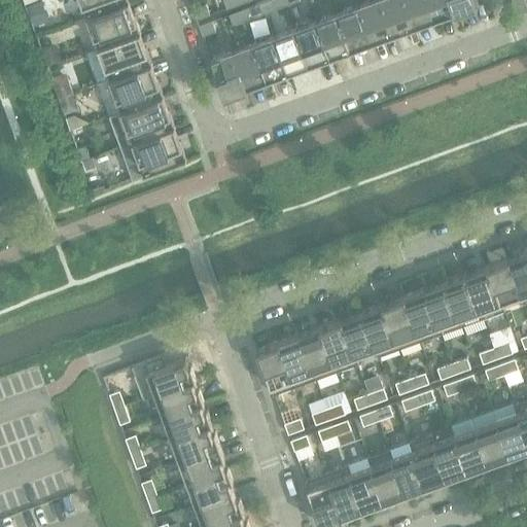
[(80,0),(86,16),(130,1),(129,0),(80,0)]
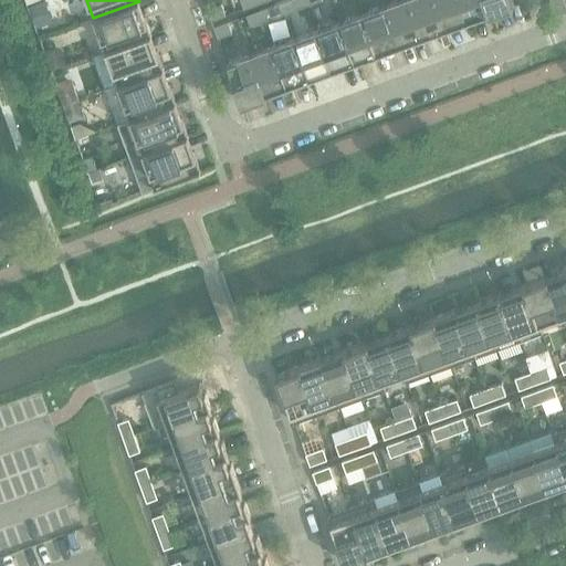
[(310,6),(307,0),(286,0),(283,1),(287,13),(310,6)]
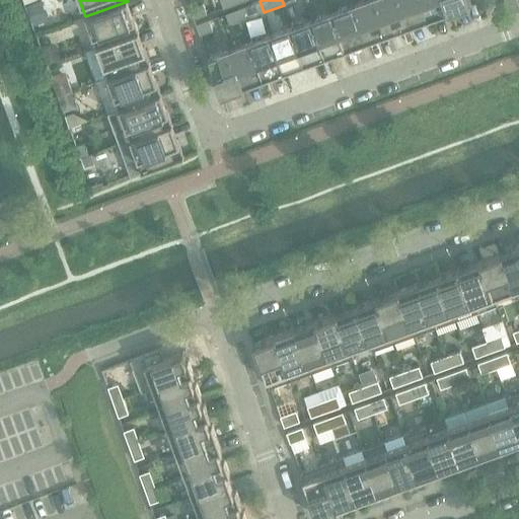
[(375,0),(366,0),(354,4),(367,42),(388,33),(375,0)]
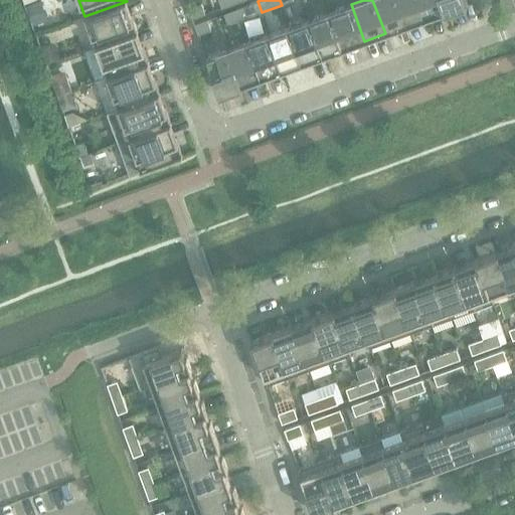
[(372,0),(385,33),(405,26),(395,0),(372,0)]
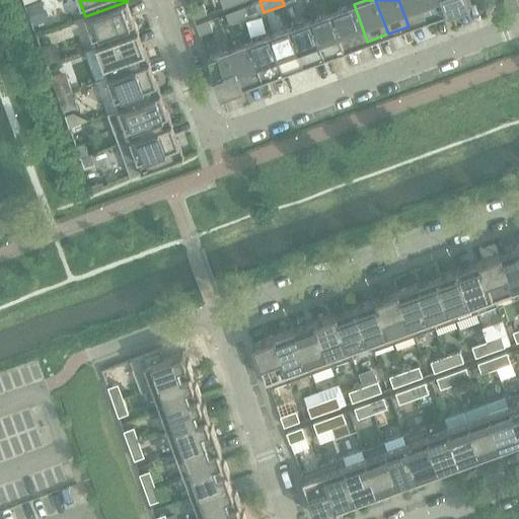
[(398,0),(409,26),(429,18),(422,0),(398,0)]
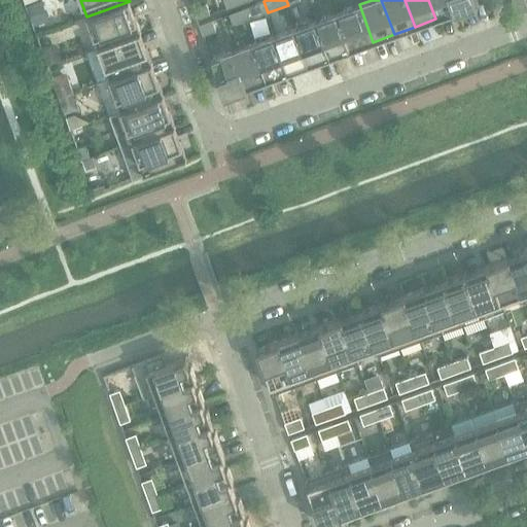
[(457,11),(452,0),(428,0),(435,19),(457,11)]
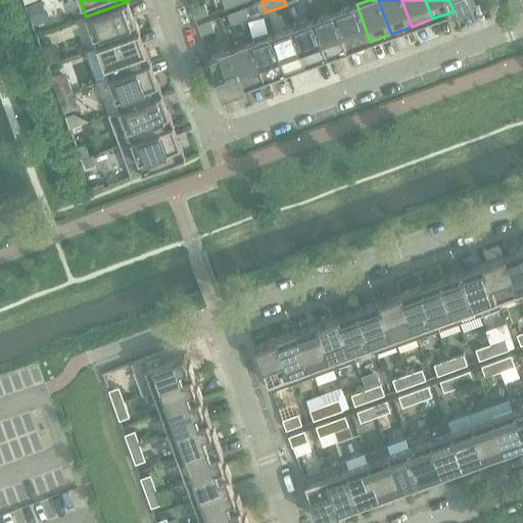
[(448,0),(454,11),(475,3),(473,0),(448,0)]
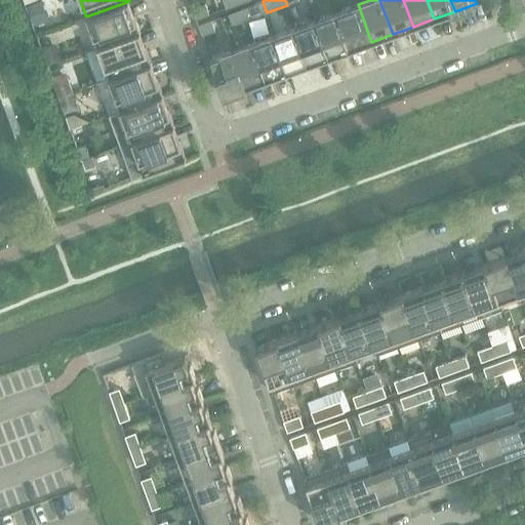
[(42,1),(26,6),(33,27),(49,21),(42,1)]
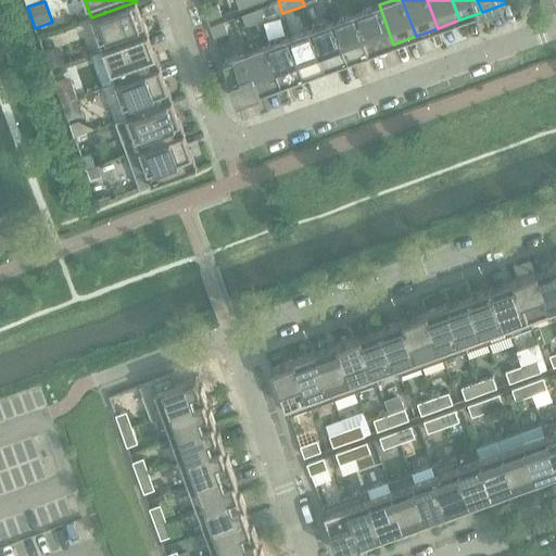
[(91,17),(103,50),(149,34),(137,1),(91,17)]
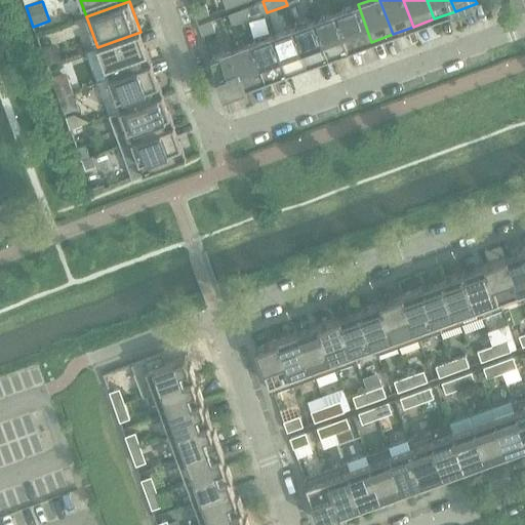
[(263,1),(242,9),(245,19),(267,12),(263,1)]
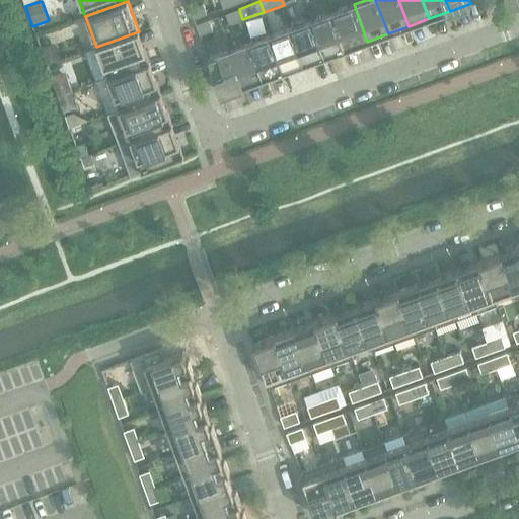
[(194,18),(207,14),(203,3),(191,8),(194,18)]
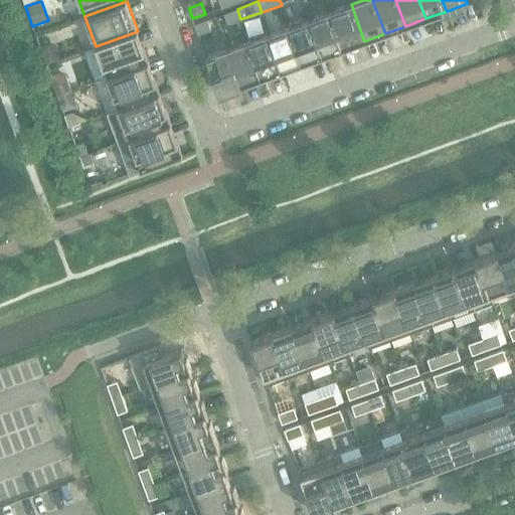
[(344,48),(364,41),(351,4),(331,12),(344,48)]
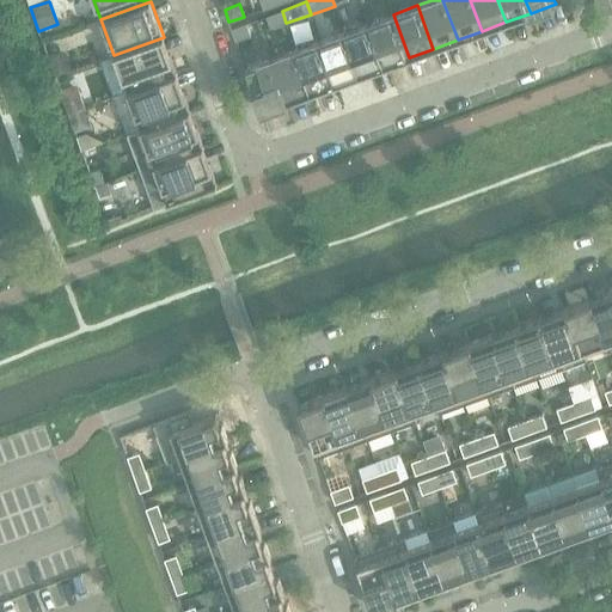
[(282,11),(267,16),(271,29),(286,23),(282,11)]
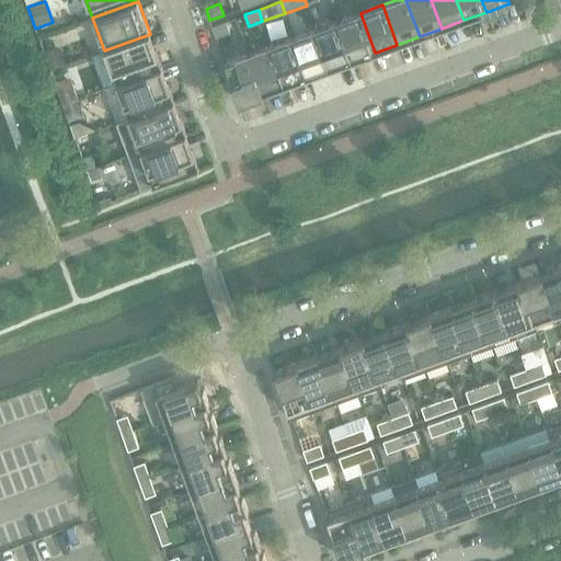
[(352,61),(375,53),(361,13),(338,21),(352,61)]
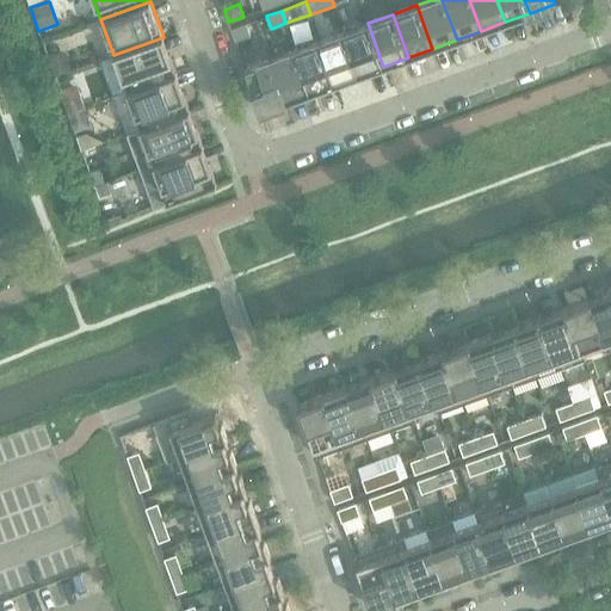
[(359,75),(383,67),(368,23),(344,32),(359,75)]
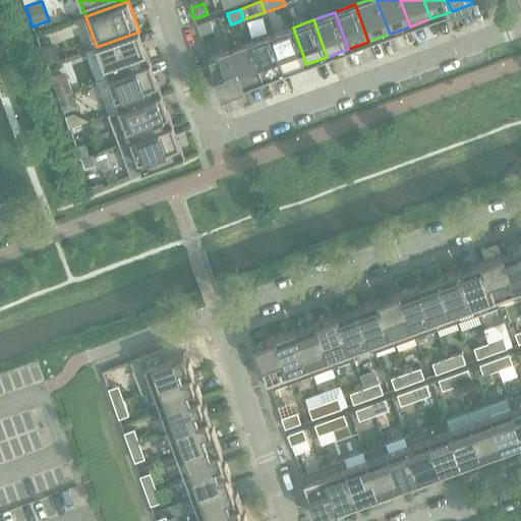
[(200,36),(214,31),(210,20),(197,24),(200,36)]
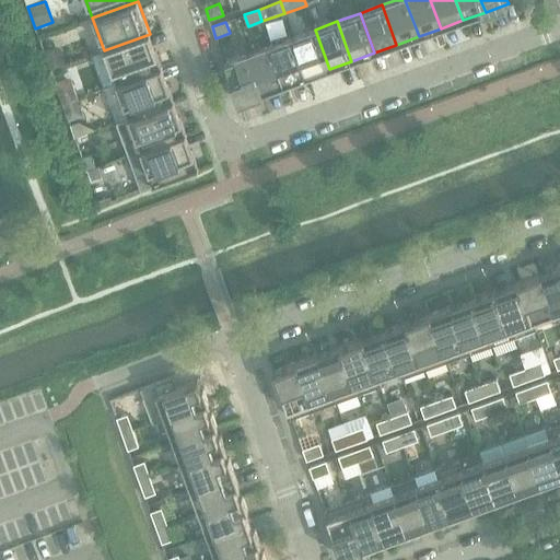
[(306,77),(329,69),(315,30),(293,37),(306,77)]
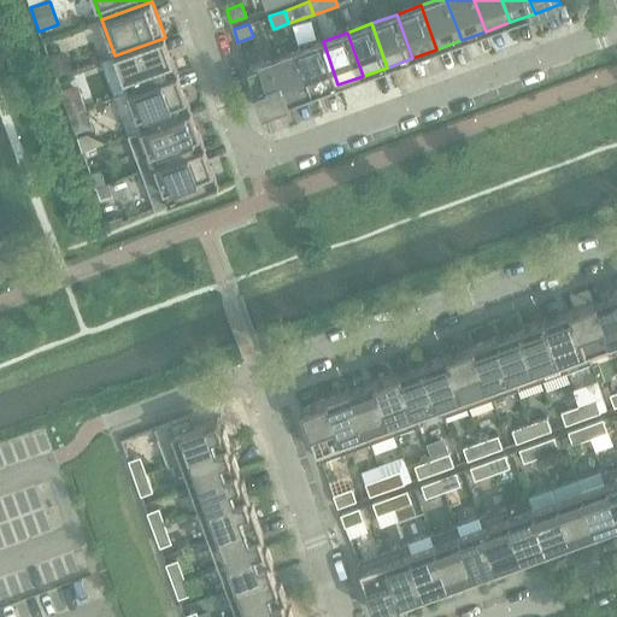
[(115,56),(129,93),(178,75),(165,37),(115,56)]
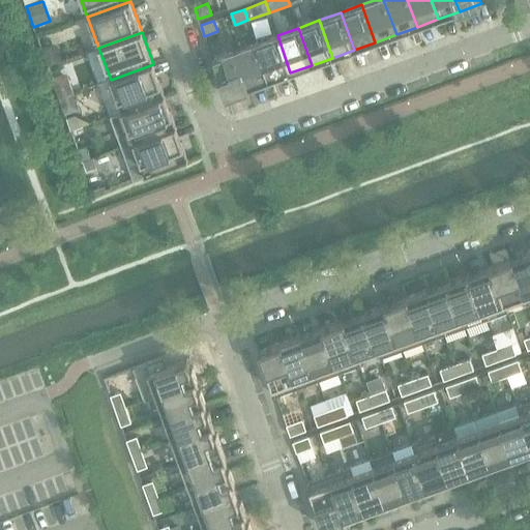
[(269,81),(290,72),(277,35),(256,43),(269,81)]
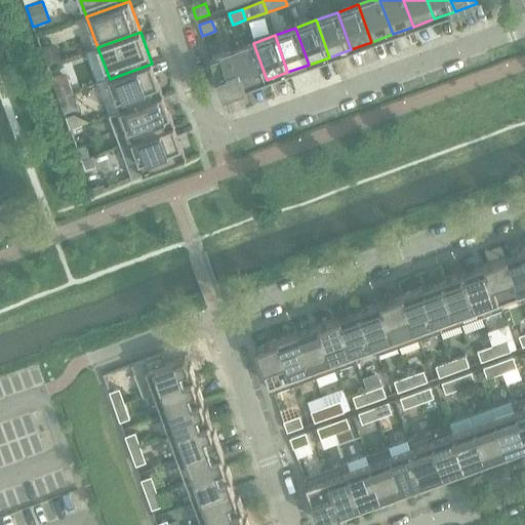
[(52,42),(40,47),(47,66),(61,61),(62,57),(56,44),(52,42)]
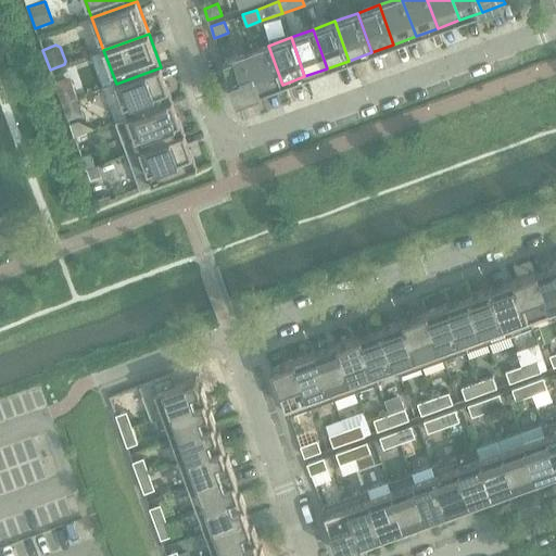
[(268,46),(247,53),(261,92),(282,85),(268,46)]
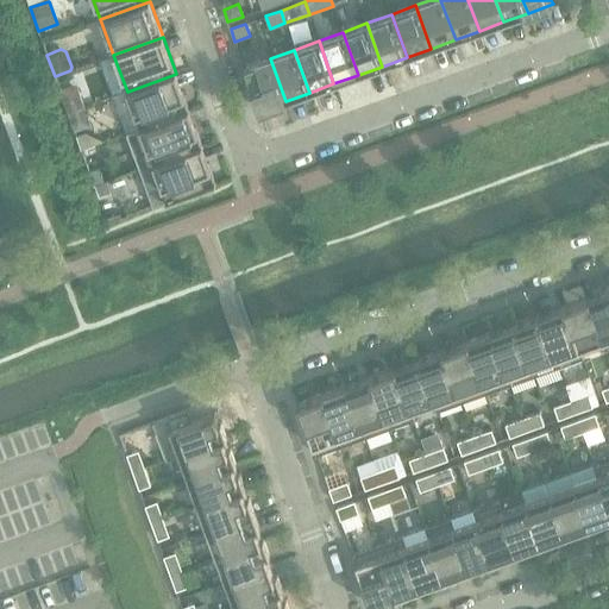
[(286,101),(270,58),(245,68),(259,111),(286,101)]
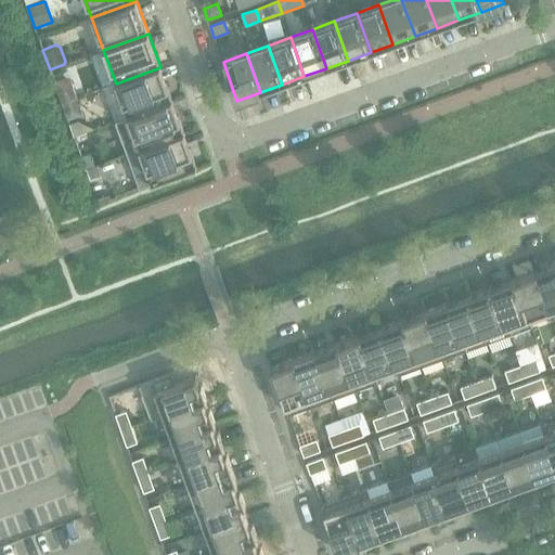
[(172,100),(160,67),(116,84),(128,116),(172,100)]
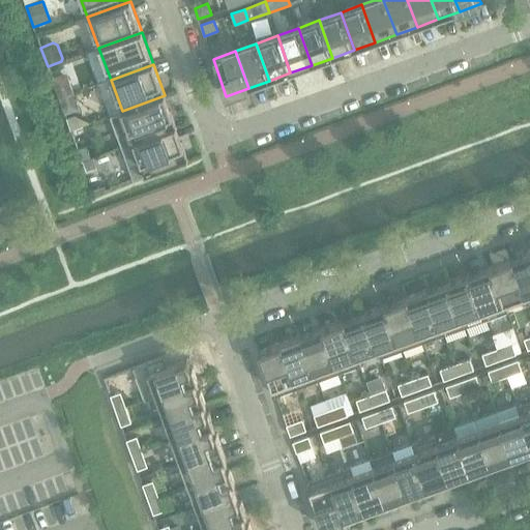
[(66,74),(52,79),(59,98),(74,93),(66,74)]
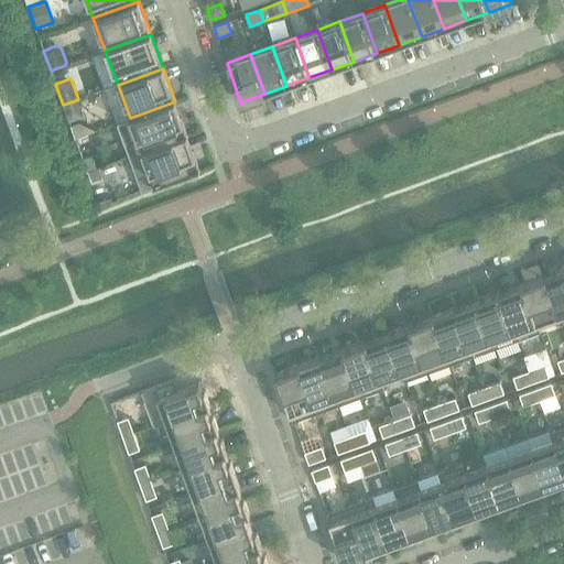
[(85,117),(78,99),(63,105),(68,122),(85,117)]
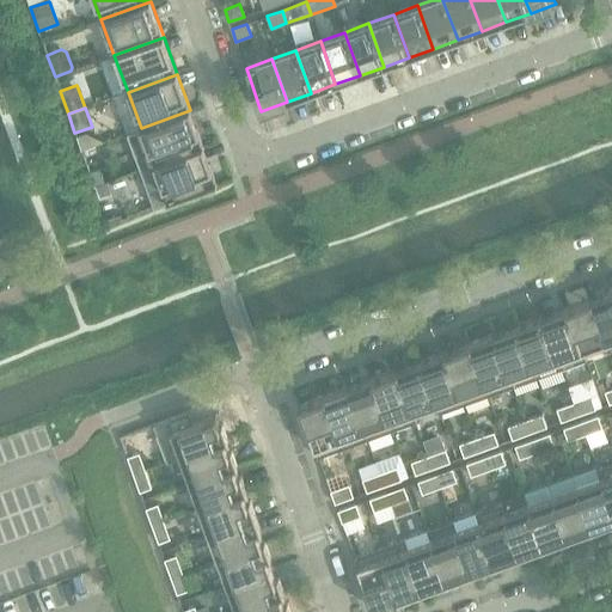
[(190,110),(141,128),(128,133),(141,170),(154,165),(203,147),(190,110)]
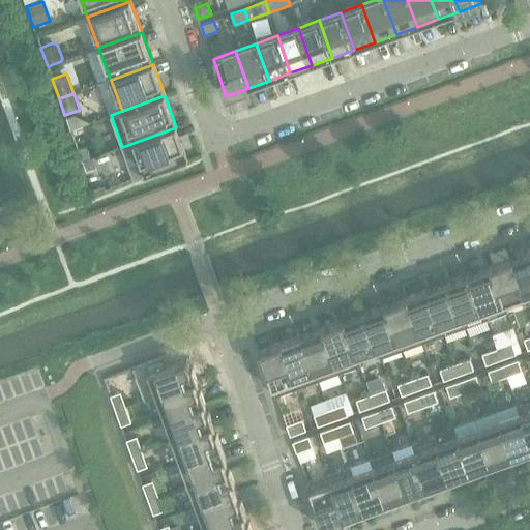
[(134,179),(145,175),(187,159),(176,127),(134,143),(122,147),(134,179)]
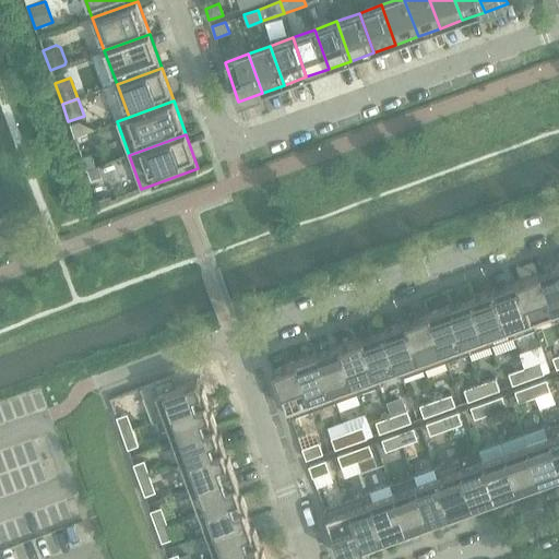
[(81,159),(85,170),(86,170),(94,167),(91,156),(81,159)]
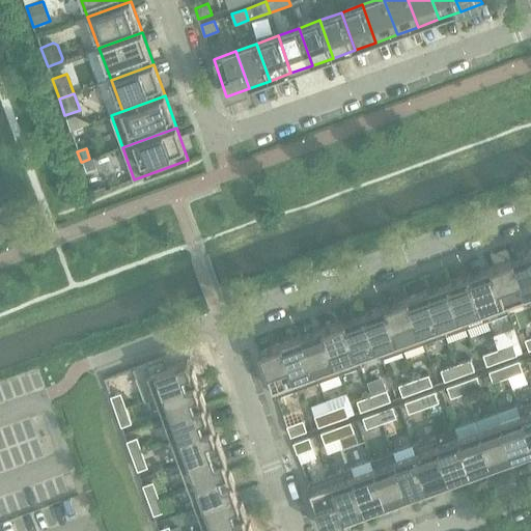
[(83,162),(81,162),(85,173),(86,172),(95,169),(91,159),(89,159),(83,162)]
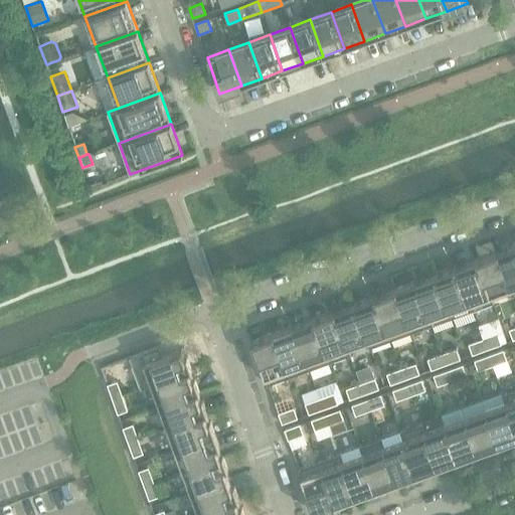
[(514,286),(514,244),(497,251),(511,288),(514,286)]
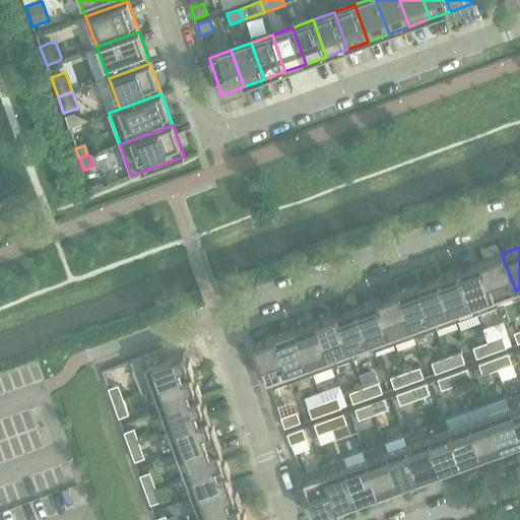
[(499,306),(496,298),(516,290),(502,254),(481,261),(498,306),(499,306)]
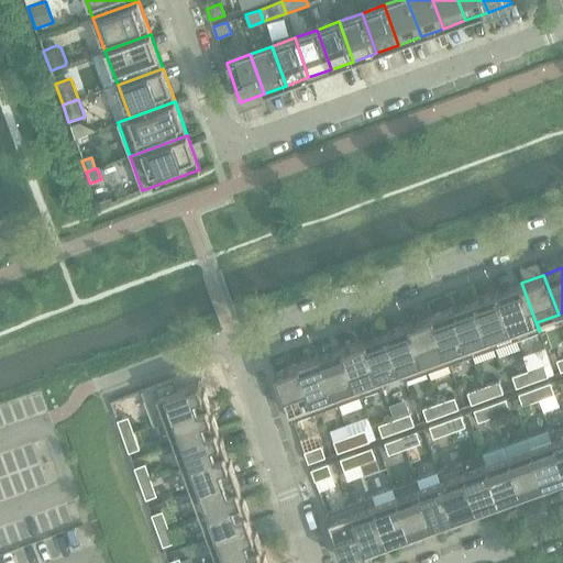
[(499,290),(517,340),(539,331),(521,283),(499,290)]
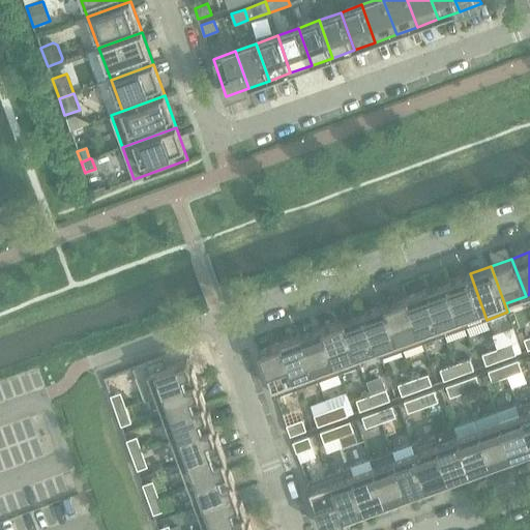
[(448,282),(465,327),(487,320),(470,273),(448,282)]
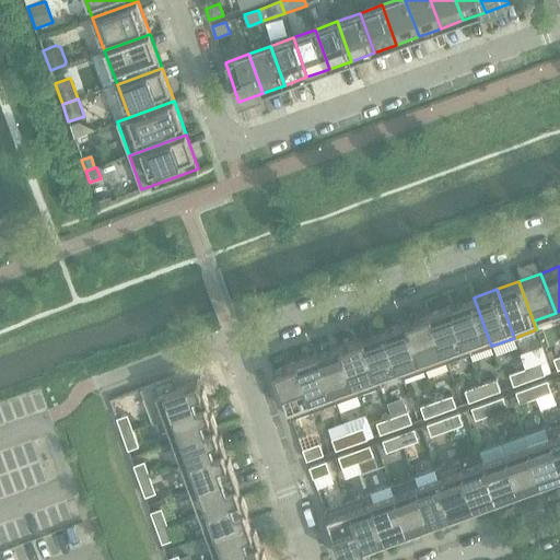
[(474,298),(452,305),(470,353),(491,346),(474,298)]
